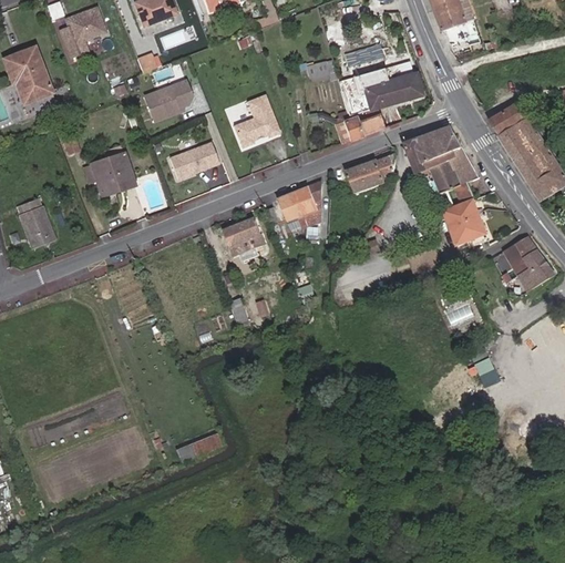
[(54,18),(67,13),(62,0),(52,0),(49,1),(54,18)]
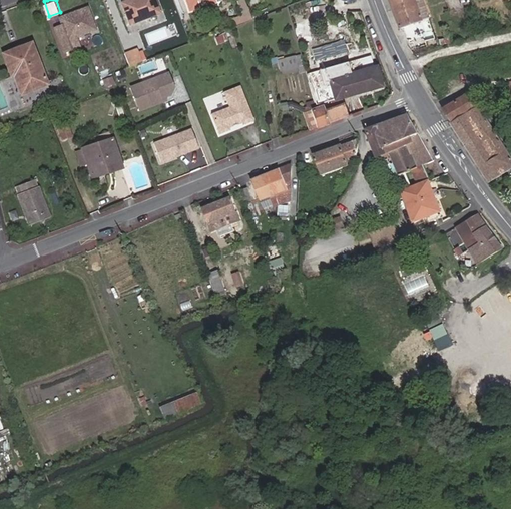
[(161,12),(156,0),(130,0),(123,3),(132,24),(161,12)]
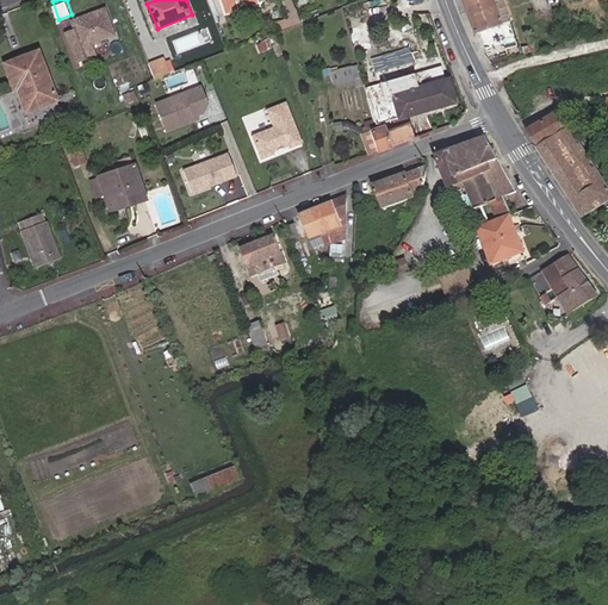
[(224,0),(229,12),(242,7),(240,0),(224,0)]
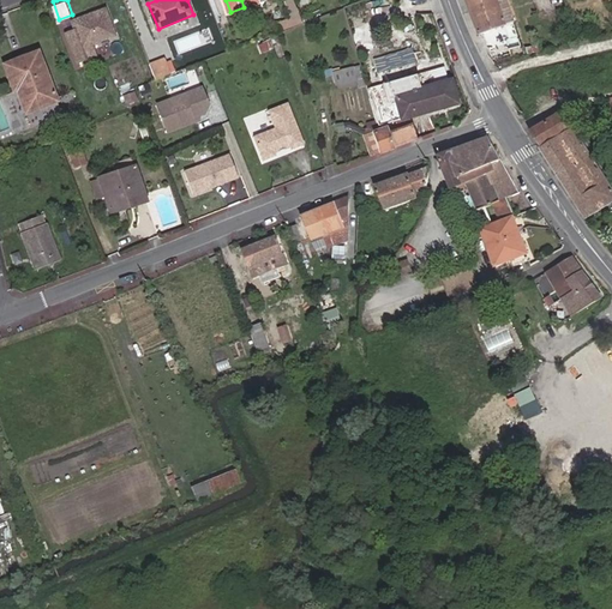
[(281,23),(283,30),(303,23),(294,0),(292,0),(286,2),(293,19),(281,23)]
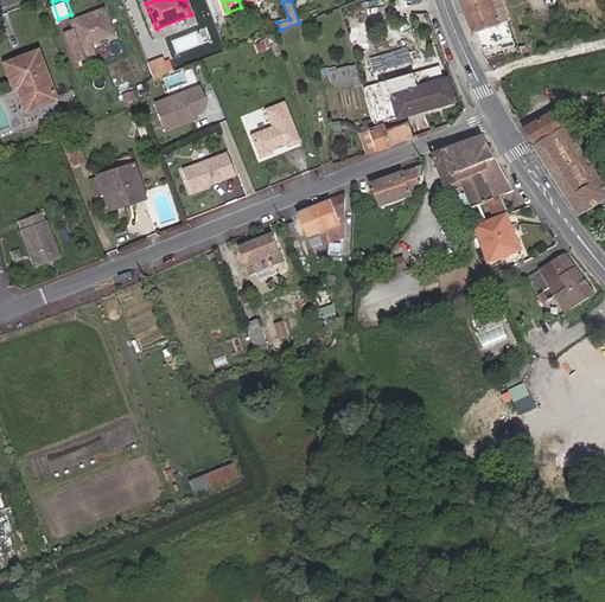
[(465,0),(467,5),(477,32),(511,20),(504,0),(465,0)]
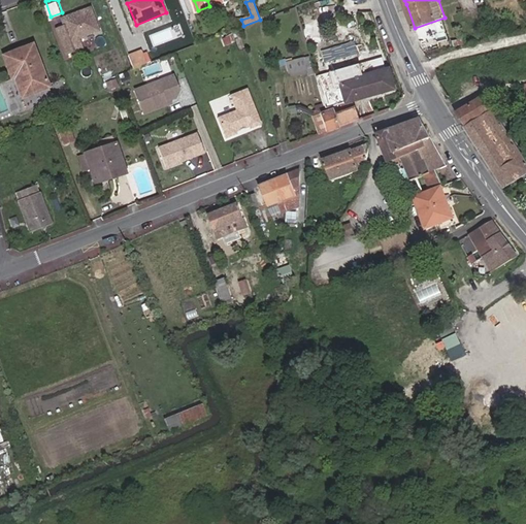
[(309,1),(293,7),(303,35),(318,32),(309,1)]
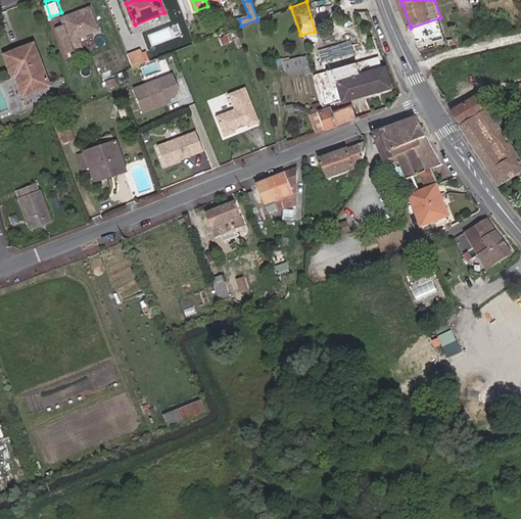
[(97,29),(89,6),(61,15),(64,22),(53,26),(61,49),(73,46),(69,38),(78,35),(97,29)]
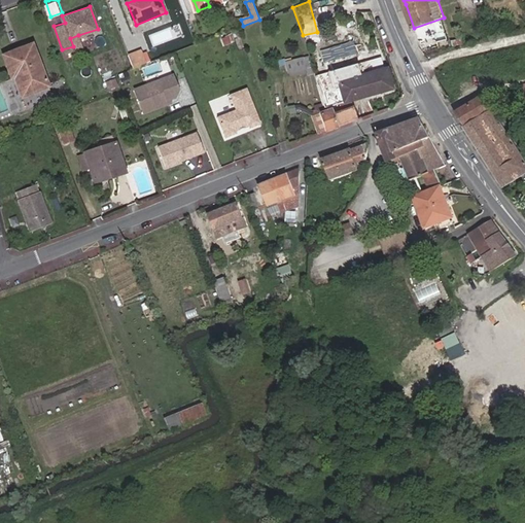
[(70,38),(73,46),(81,43),(78,35),(70,38)]
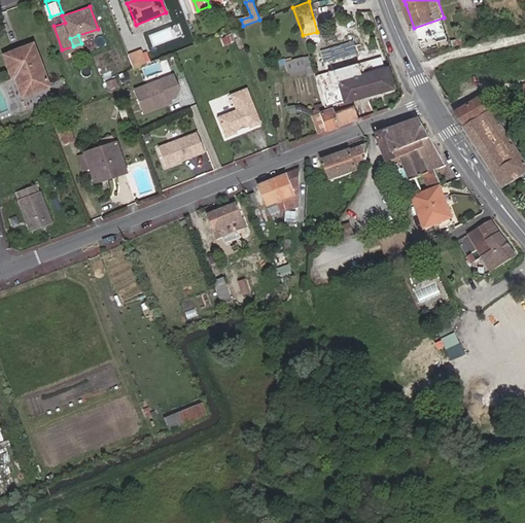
[(31,42),(2,53),(10,76),(13,75),(19,73),(25,94),(28,101),(38,97),(36,90),(45,85),(31,42)]
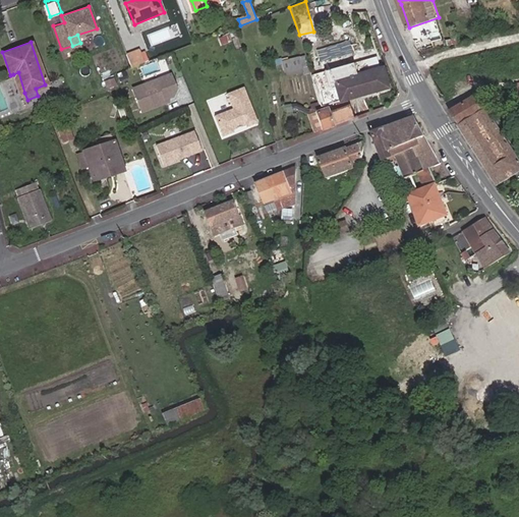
[(139,49),(125,55),(130,67),(145,62),(139,49)]
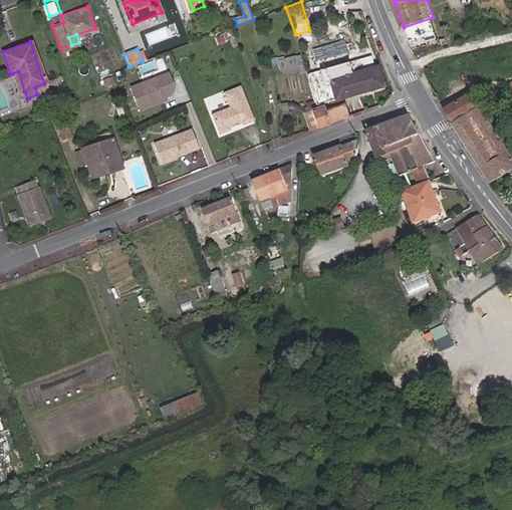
[(305,66),(300,49),(276,56),(280,66),(296,62),(297,68),(305,66)]
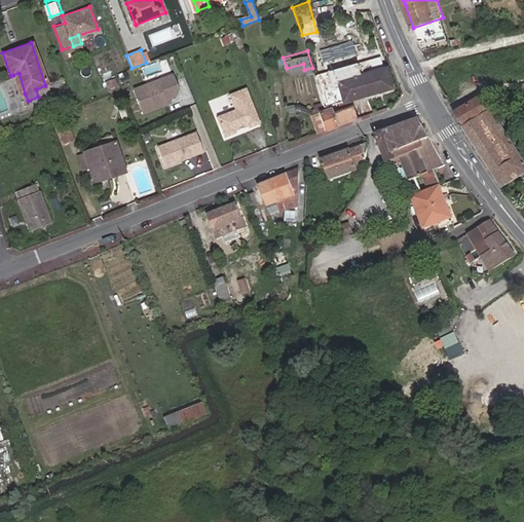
[(330,76),(315,80),(322,103),(345,98),(349,97),(388,85),(384,66),(359,71),(356,57),(327,64),(330,76)]
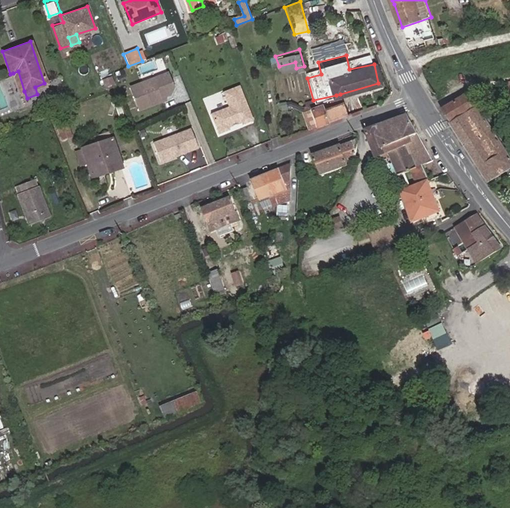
[(124,65),(116,68),(120,78),(128,75),(124,65)]
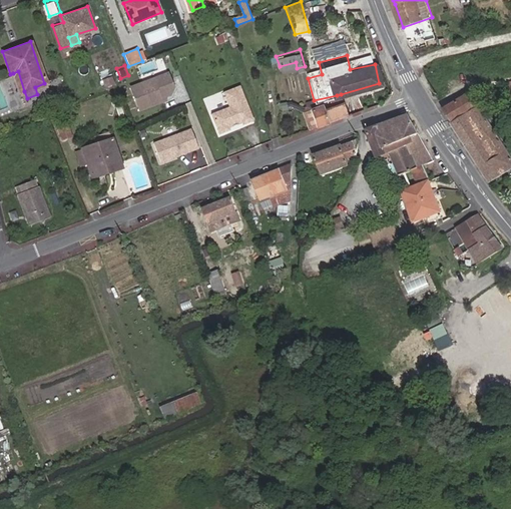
[(18,71),(13,73),(20,92),(24,91),(18,71)]
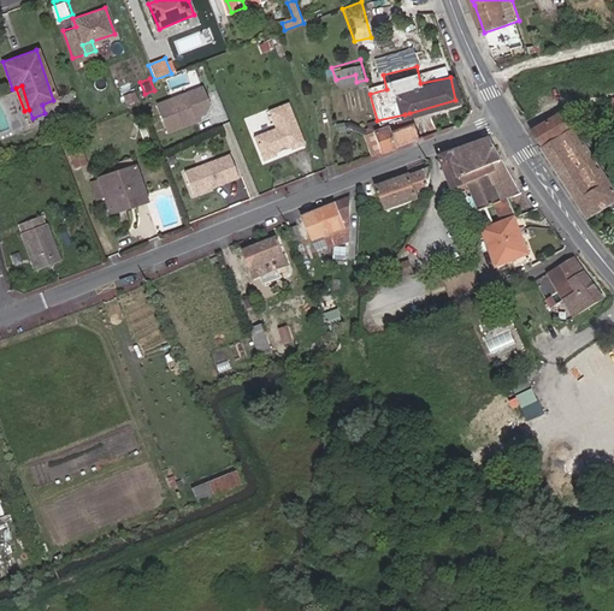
[(136,87),(124,92),(128,102),(141,98),(136,87)]
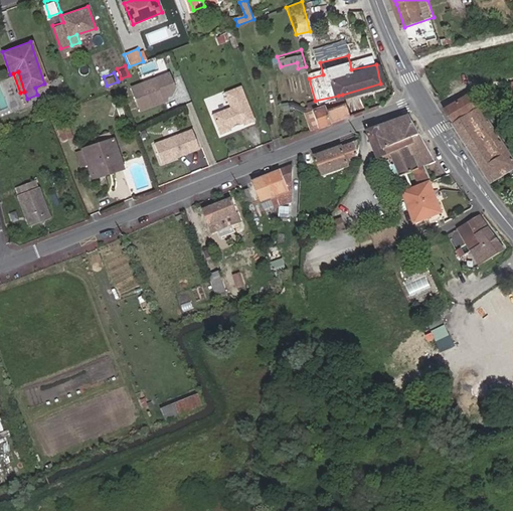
[(170,72),(133,87),(141,110),(165,102),(163,98),(167,97),(173,95),(176,88),(170,72)]
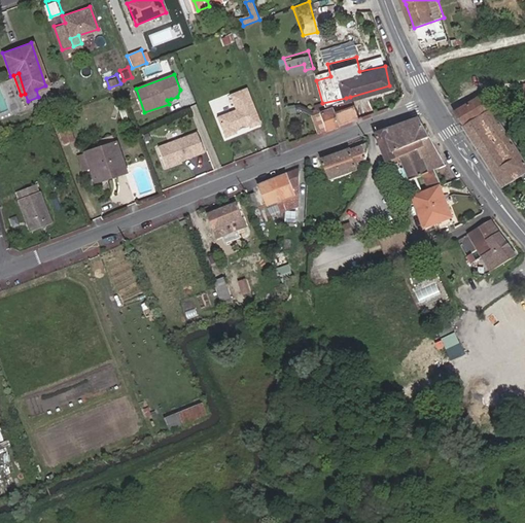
[(248,90),(231,96),(236,110),(217,117),(225,138),(237,134),(236,132),(249,128),(249,130),(261,126),(248,90)]
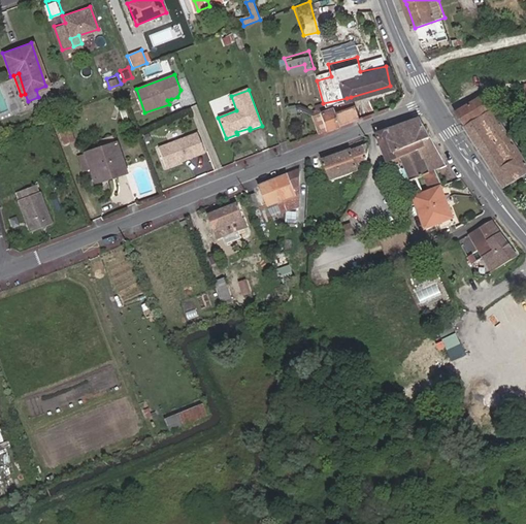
[(457,111),(506,186),(525,171),(525,157),(518,144),(525,141),(525,135),(515,139),(485,95),(457,111)]
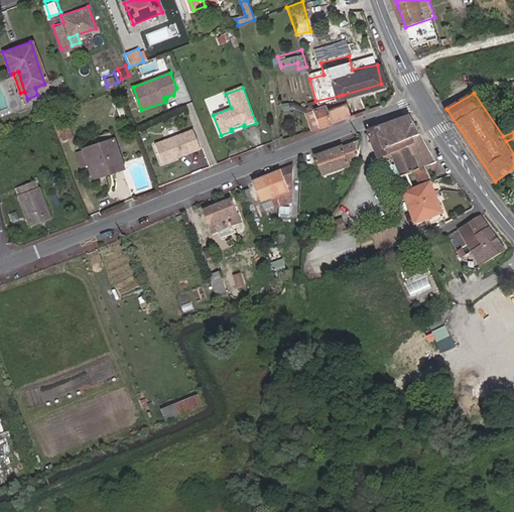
[(313,109),(319,127),(351,116),(343,95),(339,96),(342,106),(326,111),(324,106),(313,109)]
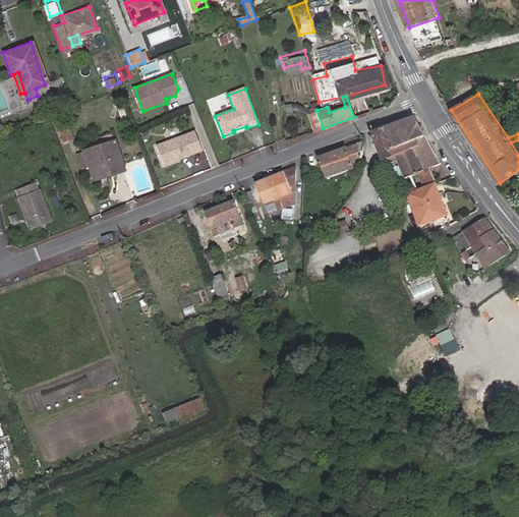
[(418,116),(376,131),(386,158),(398,154),(401,162),(406,177),(422,171),(426,182),(439,177),(435,167),(444,164),(427,132),(418,116)]
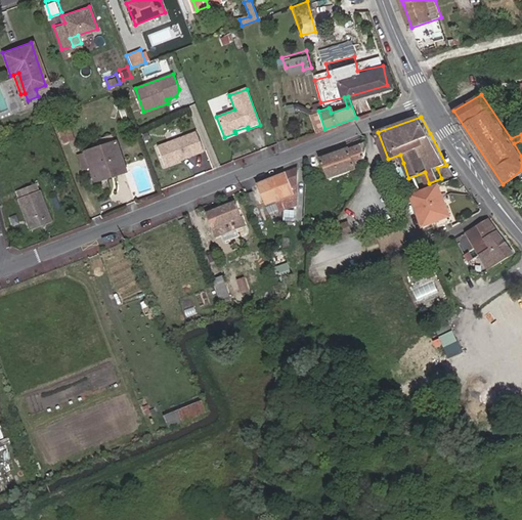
[(71,121),(59,126),(66,140),(77,136),(71,121)]
